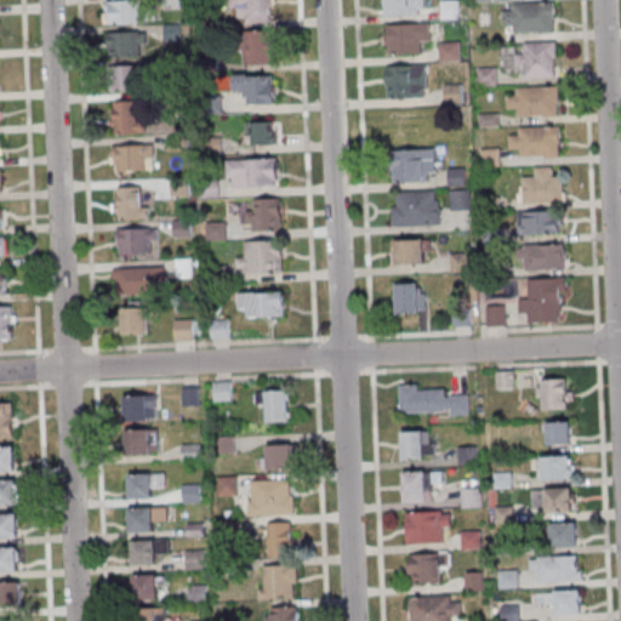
[(148,23),(148,0),(104,0),(104,23),(148,23)]
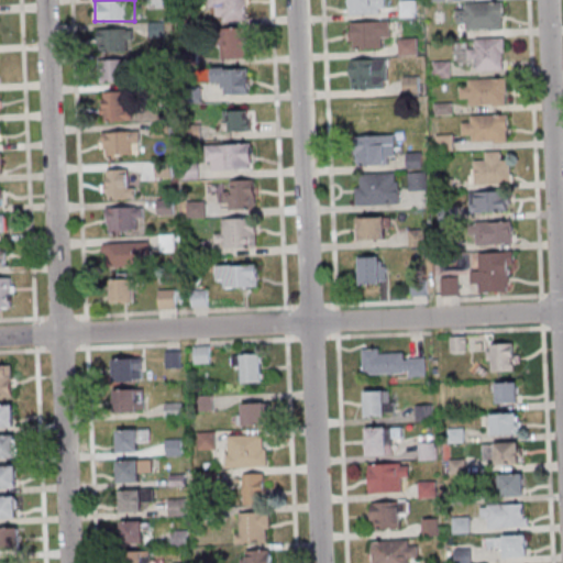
[(214,0),(214,20),(250,20),(250,0),(214,0)]
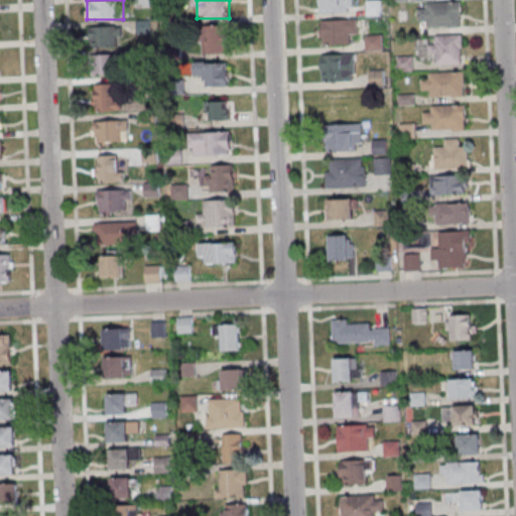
[(318,0),(318,12),(353,12),(353,0),(318,0)]
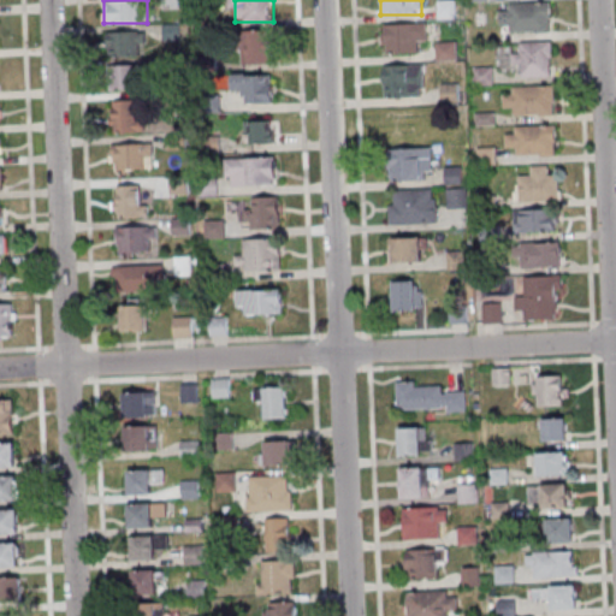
[(438,17),(456,17),(456,0),(438,0),(438,17)]
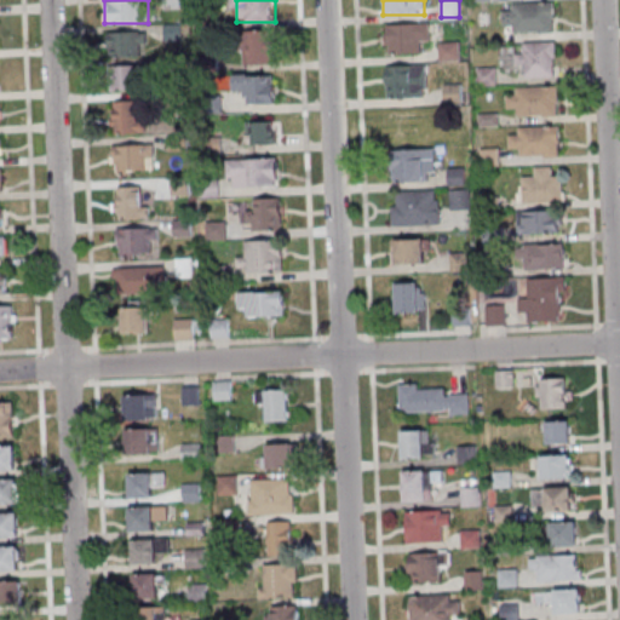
[(501,3),(501,24),(512,24),(512,32),(554,33),(554,3),(501,3)]
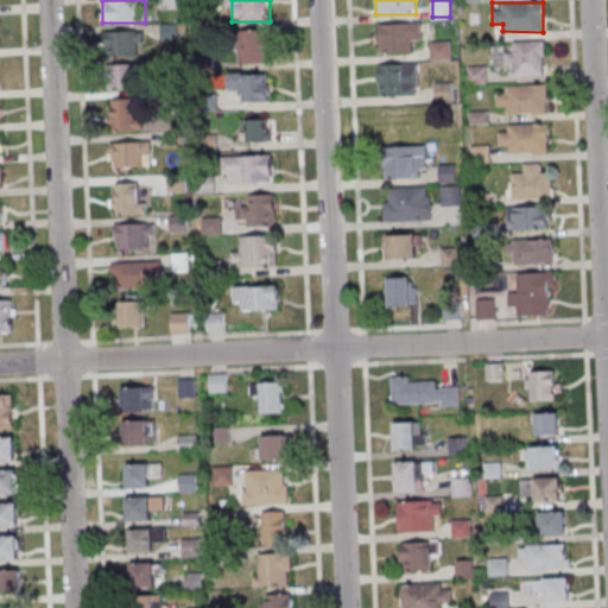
[(422,42),(422,23),(378,23),(378,52),(412,52),(412,42),(422,42)]
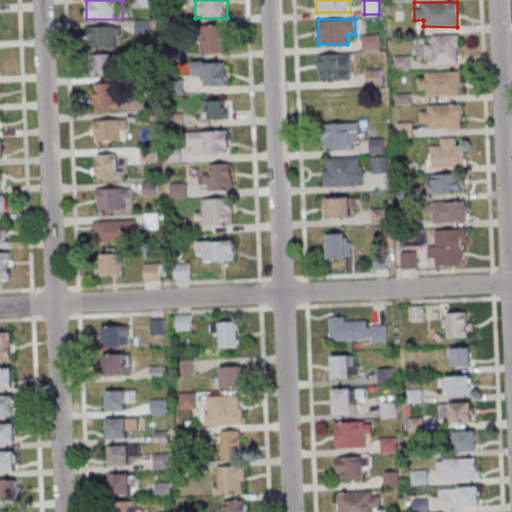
[(201,53),(225,53),(225,25),(201,25),(201,53)]
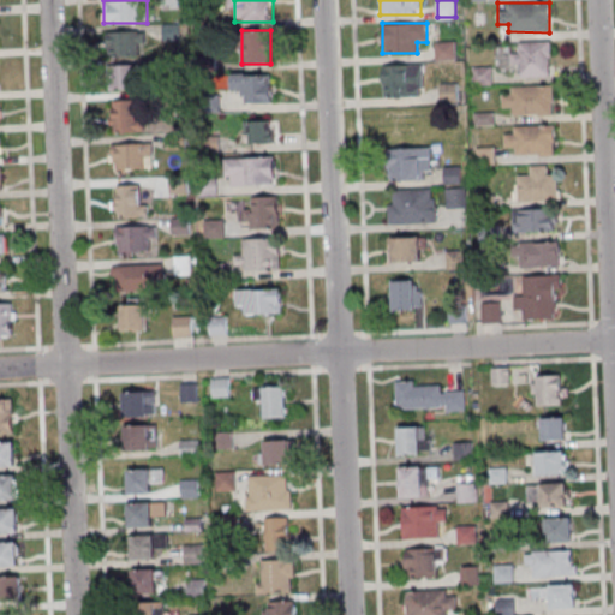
[(107,31),(107,55),(145,55),(145,31),(107,31)]
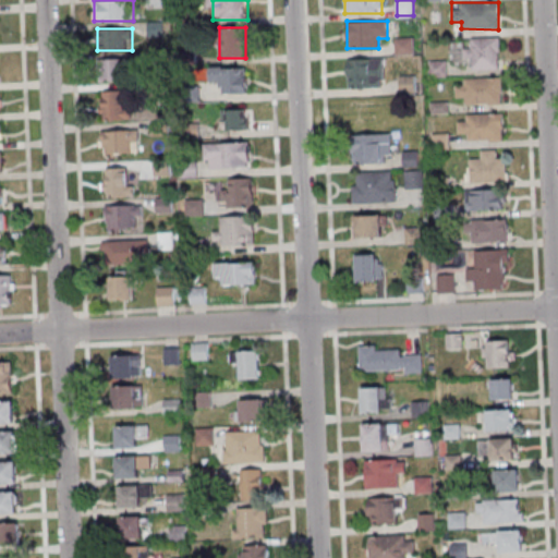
[(395,38),(395,55),(413,55),(413,38),(395,38)]
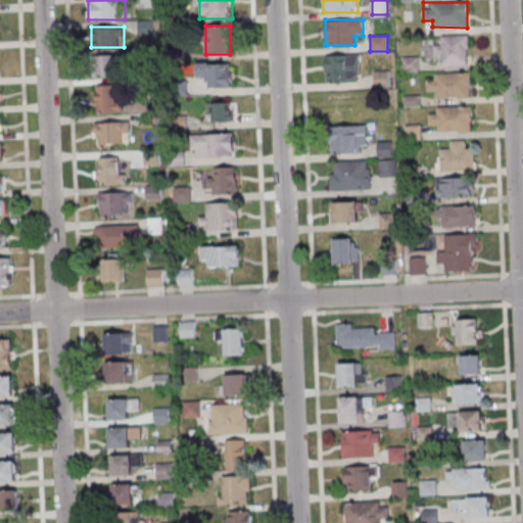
[(469,36),(442,36),(442,44),(434,44),(434,55),(442,55),(442,63),(469,63),(469,36)]
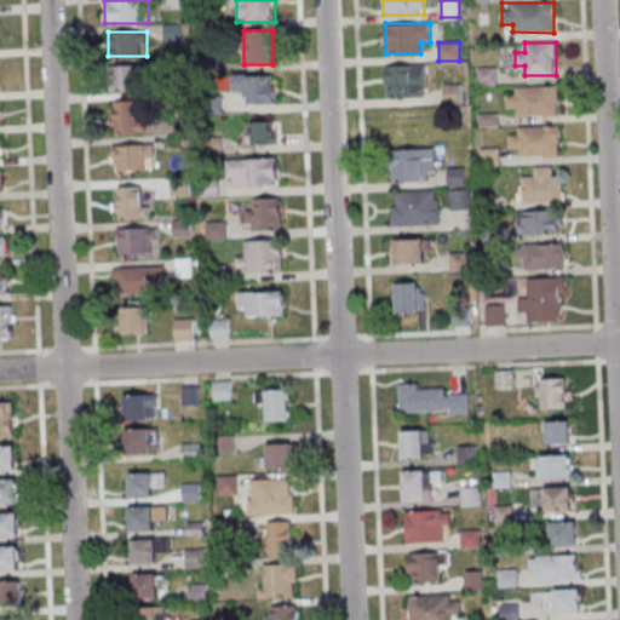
[(426,98),(426,65),(386,65),(386,98),(426,98)]
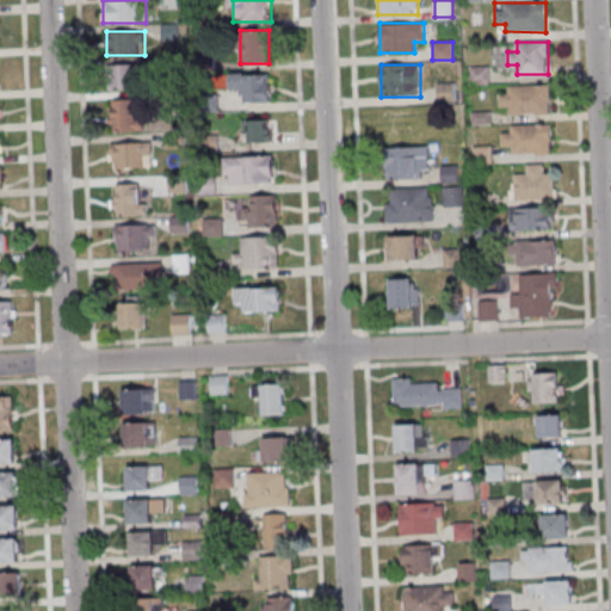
[(112,90),(137,90),(137,66),(112,66),(112,90)]
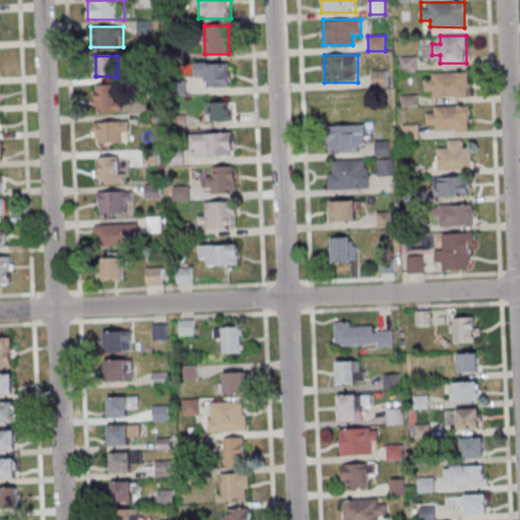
[(415,57),(400,57),(400,71),(415,71),(415,57)]
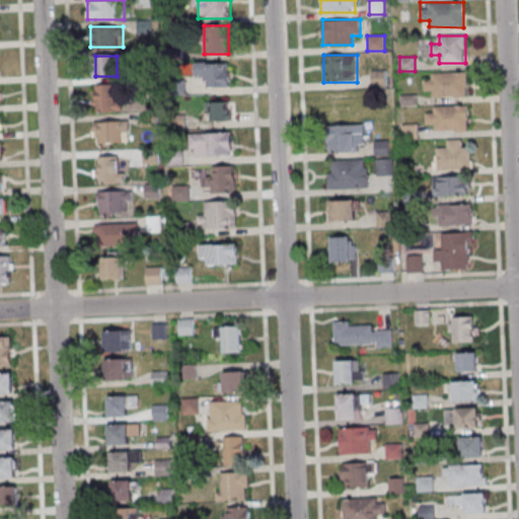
[(196,62),(196,76),(207,76),(207,86),(230,86),(230,62),(196,62)]
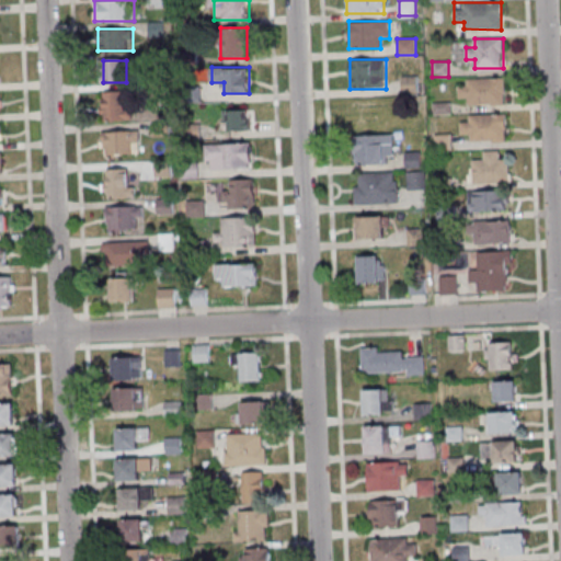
[(416,87),(416,77),(403,77),(403,87),(416,87)]
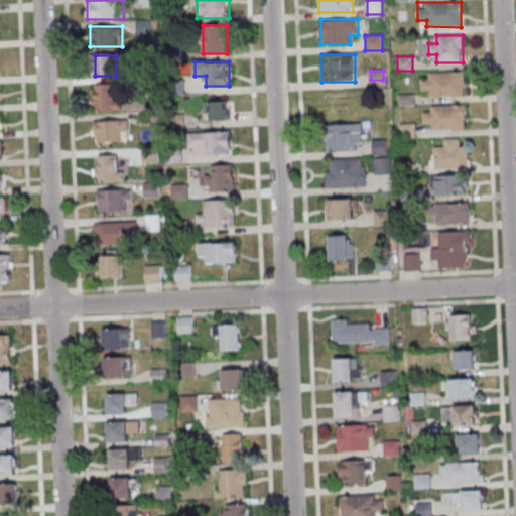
[(465,72),(421,72),(421,97),(465,97),(465,72)]
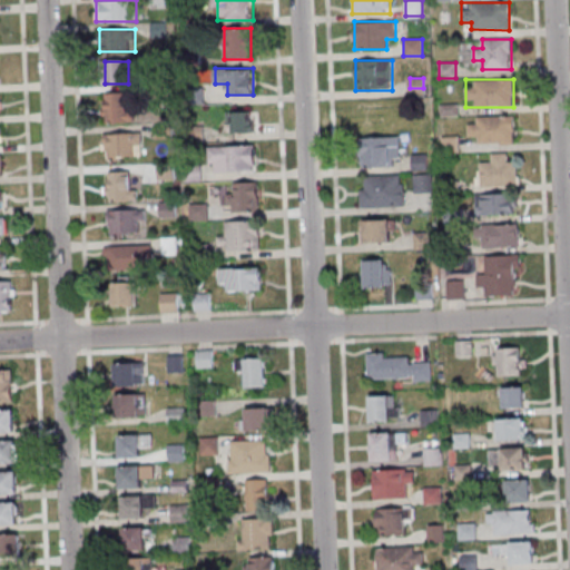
[(102,123),(130,123),(130,94),(102,94),(102,123)]
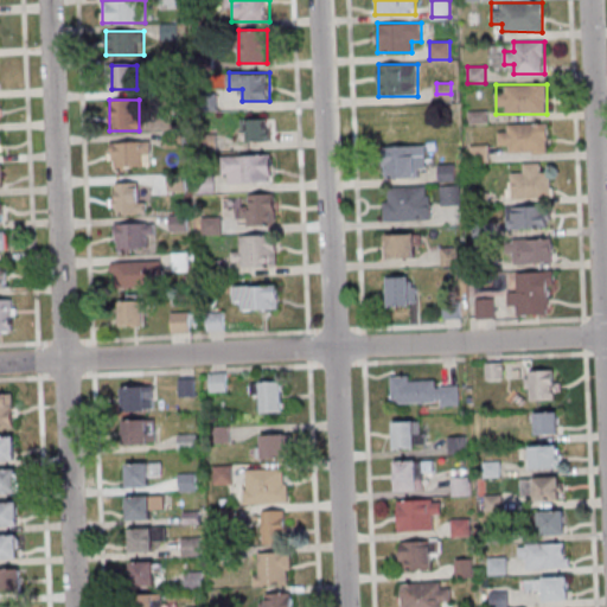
[(421,132),(421,107),(382,107),(382,132),(421,132)]
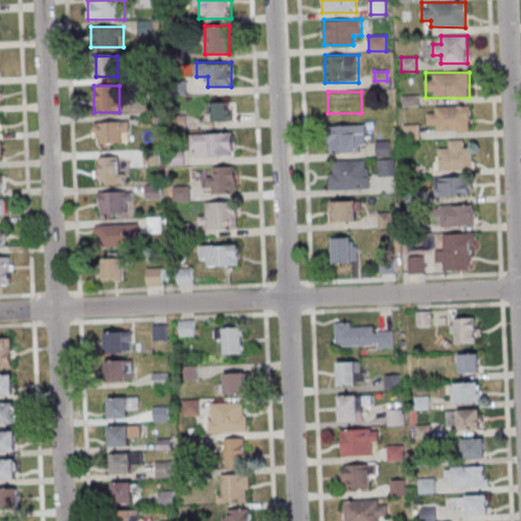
[(232,102),(208,102),(208,121),(232,121),(232,102)]
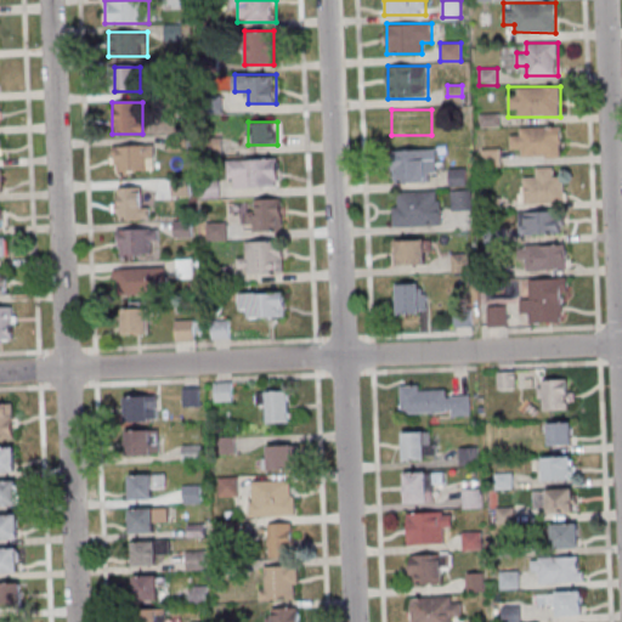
[(521,157),(561,157),(561,126),(521,126),(521,135),(510,135),(510,147),(521,147),(521,157)]
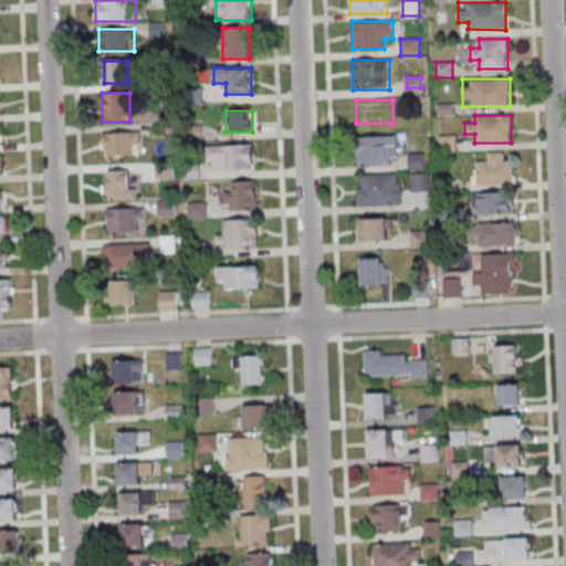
[(104,133),(104,157),(142,157),(142,133),(104,133)]
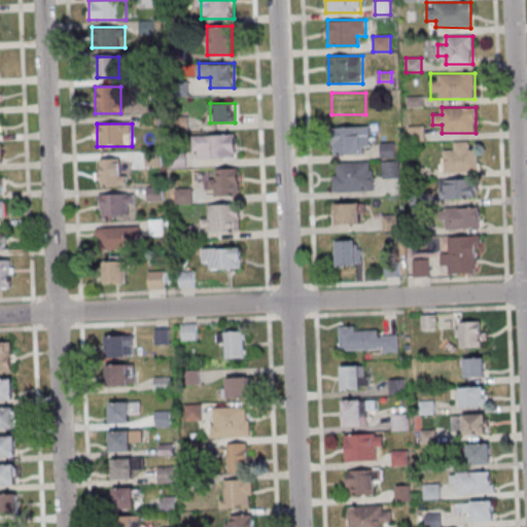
[(410,126),(409,138),(424,139),(425,127),(410,126)]
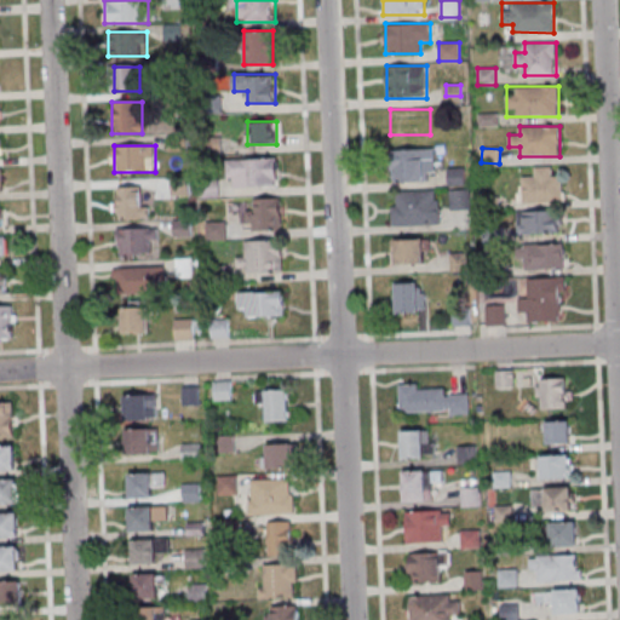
[(434,149),(392,149),(392,181),(435,179),(434,149)]
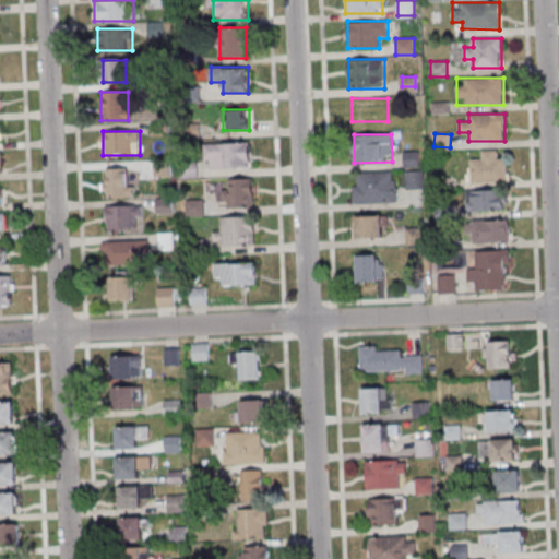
[(205,143),(205,168),(250,168),(250,143),(205,143)]
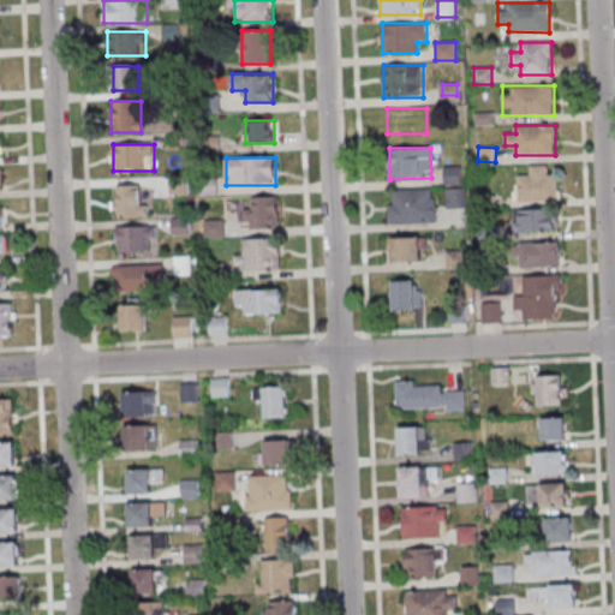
[(514,202),(559,201),(557,175),(547,175),(547,165),(526,166),(527,177),(514,178),(514,202)]
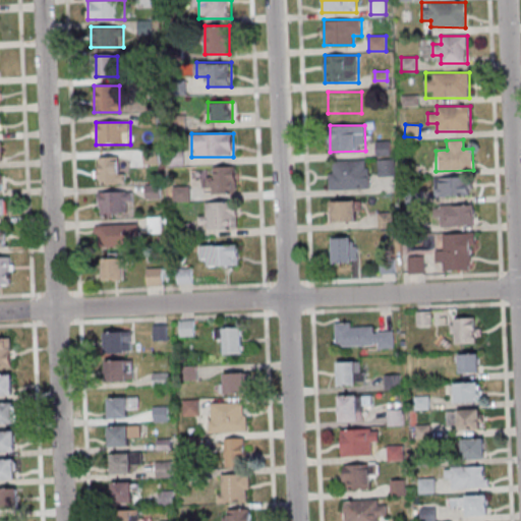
[(389,140),(377,140),(377,156),(389,156),(389,140)]
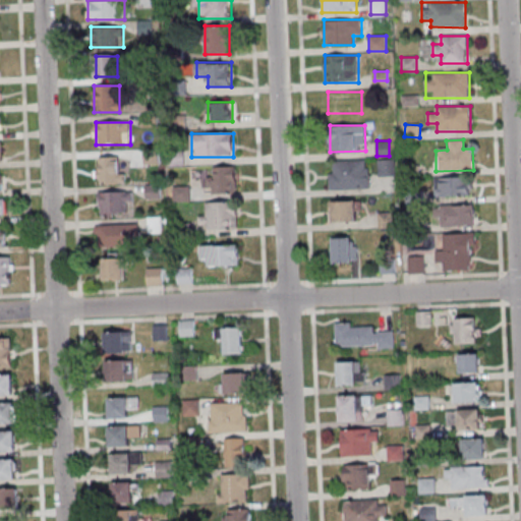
[(99,157),(99,183),(123,183),(123,157),(99,157)]
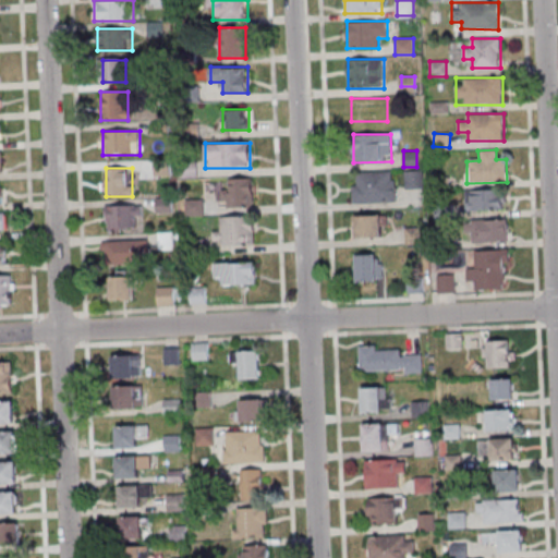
[(404,189),(422,189),(422,170),(404,170),(404,189)]
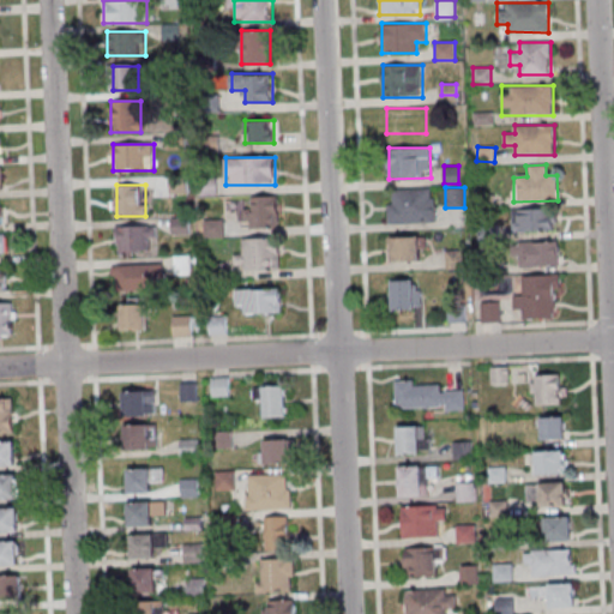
[(387,190),(389,224),(435,223),(435,188),(387,190)]
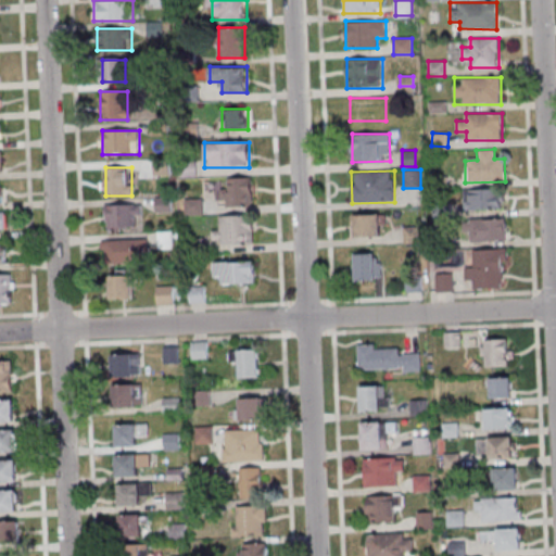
[(252,177),(224,177),(224,205),(252,205),(252,177)]
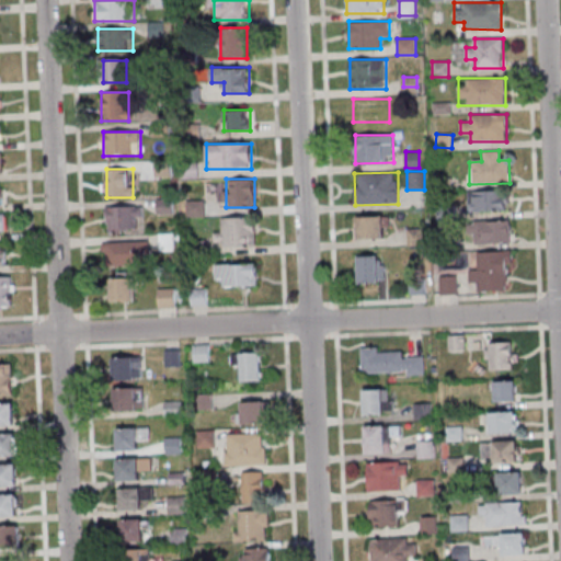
[(468,191),(468,212),(507,212),(507,191),(468,191)]
